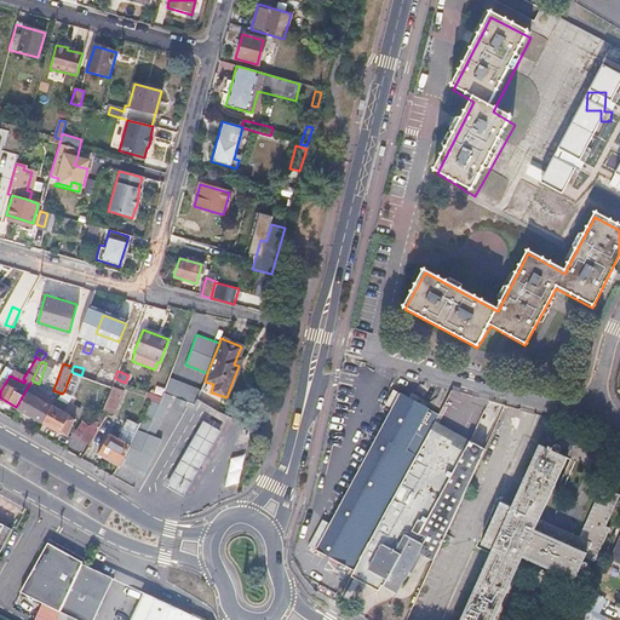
[(72,372),(64,391),(74,395),(81,375),(72,372)]
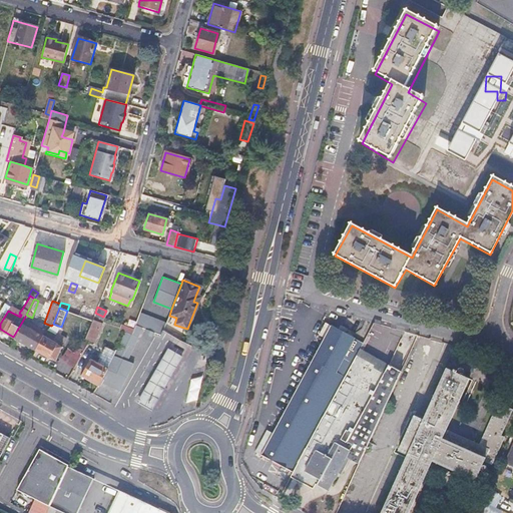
[(101,322),(103,317),(95,313),(91,322),(86,335),(85,338),(94,342),(102,323),(101,322)]
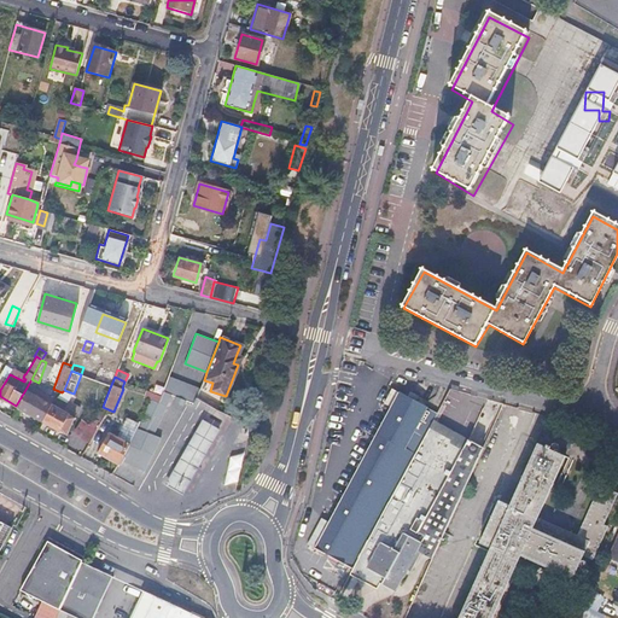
[(163,391),(170,394),(194,403),(197,398),(200,388),(169,377),(163,391)]
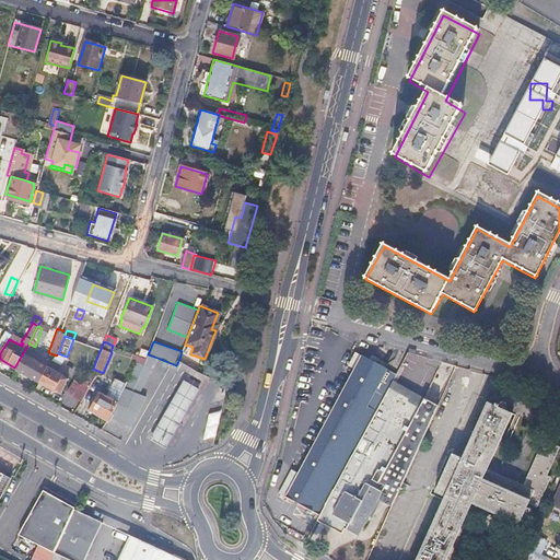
[(89,362),(94,365),(100,351),(94,348),(89,362)]
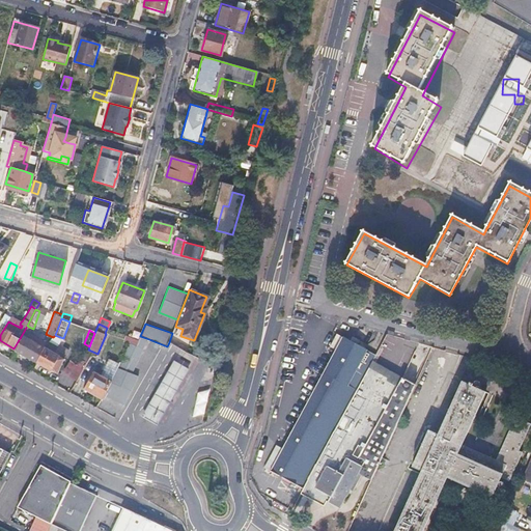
[(23,333),(14,348),(38,361),(47,345),(23,333)]
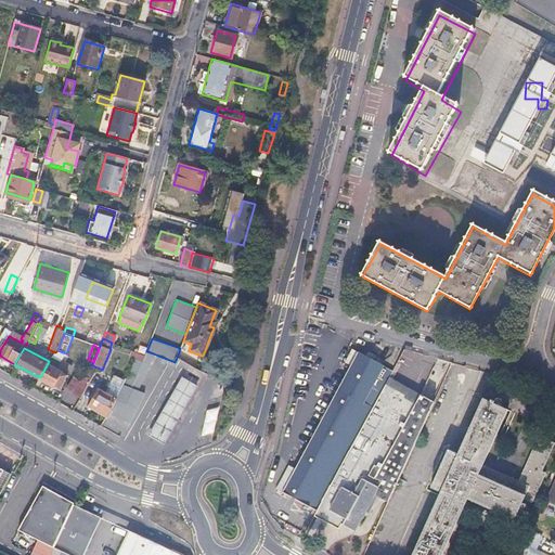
[(143,362),(150,365),(153,353),(146,351),(143,362)]
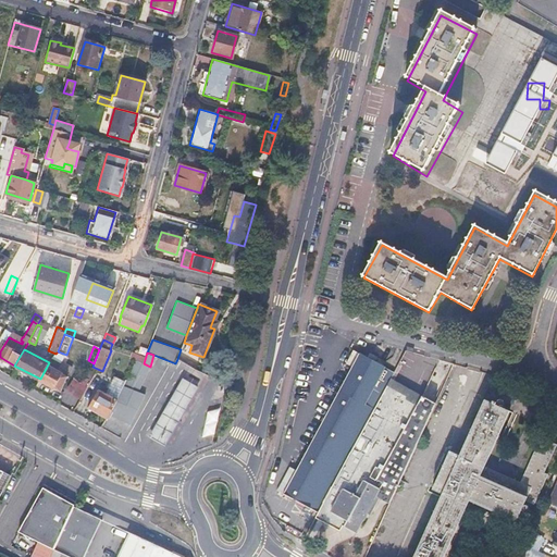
[(311,508),(316,499),(322,503),(325,496),(331,486),(390,379),(393,372),(359,355),(285,494),(311,508)]
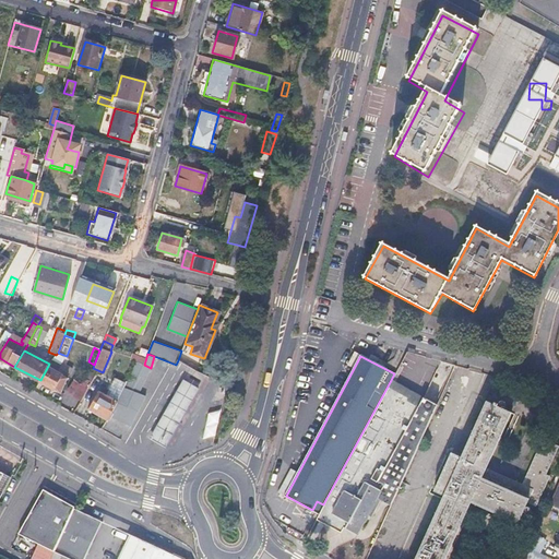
[(49,364),(40,380),(63,393),(75,360),(71,358),(67,367),(52,359),(49,364)]
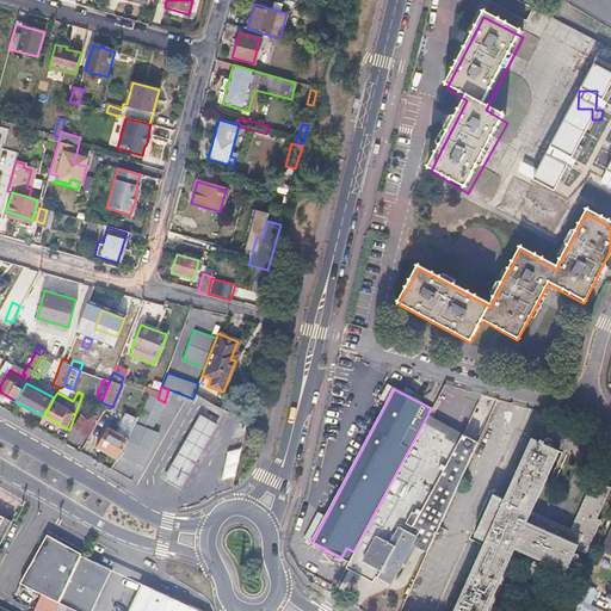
[(176,393),(173,399),(183,402),(185,397),(176,393)]
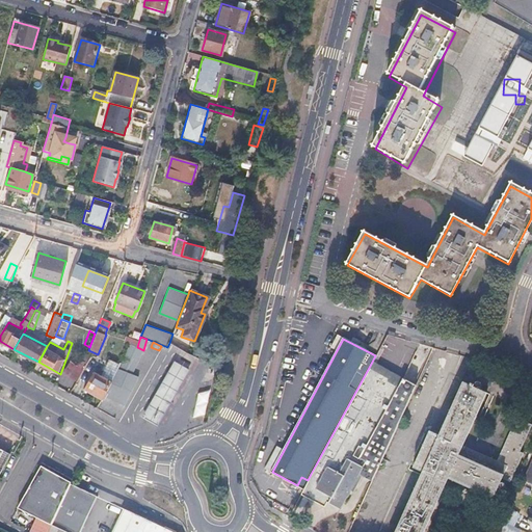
[(133,373),(143,350),(137,347),(129,344),(121,364),(112,382),(104,395),(126,405),(139,377),(133,373)]
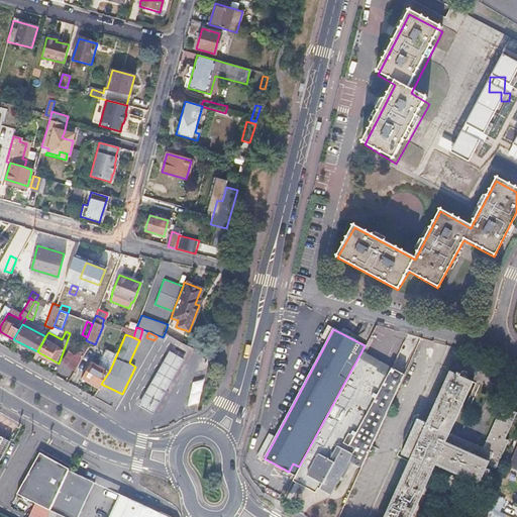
[(70,345),(61,364),(76,370),(84,351),(70,345)]
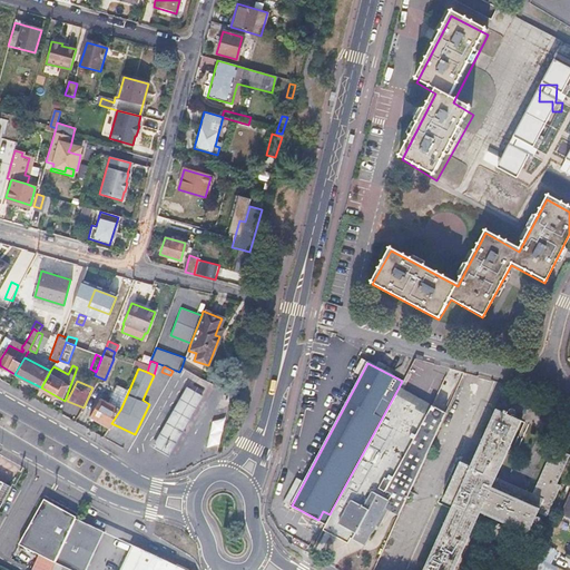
[(117,384),(109,403),(120,410),(129,390),(117,384)]
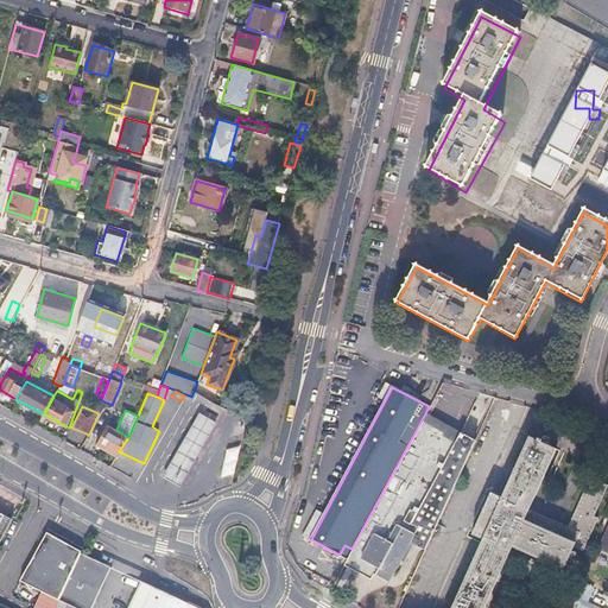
[(201,413),(168,475),(183,483),(215,422),(201,413)]
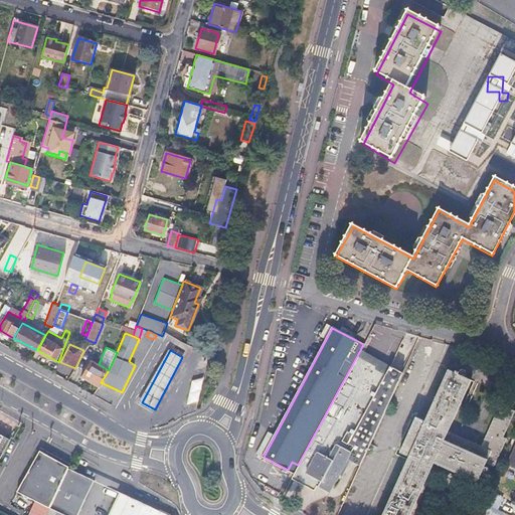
[(360,350),(306,450),(301,459),(310,464),(322,442),(324,443),(304,482),(328,495),(337,479),(340,481),(349,466),(358,471),(402,372),(389,365),(360,350)]
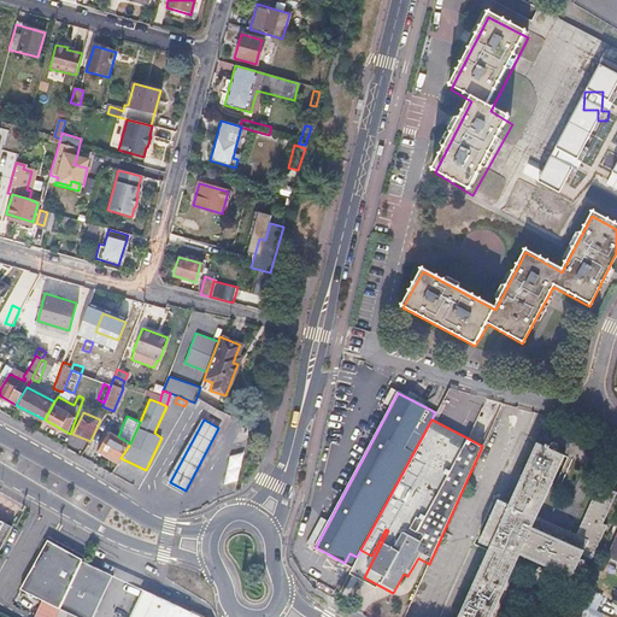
[(121,458),(130,444),(118,436),(110,432),(99,451),(118,462),(121,458)]
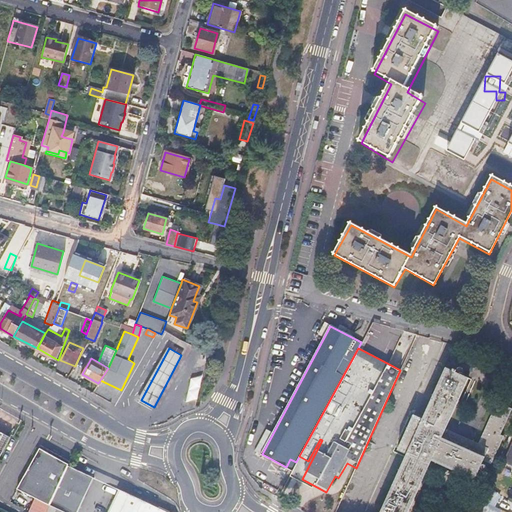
[(406,511),(430,461),(473,480),(481,462),(489,465),(501,439),(498,437),(510,411),(497,405),(478,446),(444,431),(467,382),(444,371),(421,422),(413,418),(397,452),(406,456),(380,511),(406,511)]
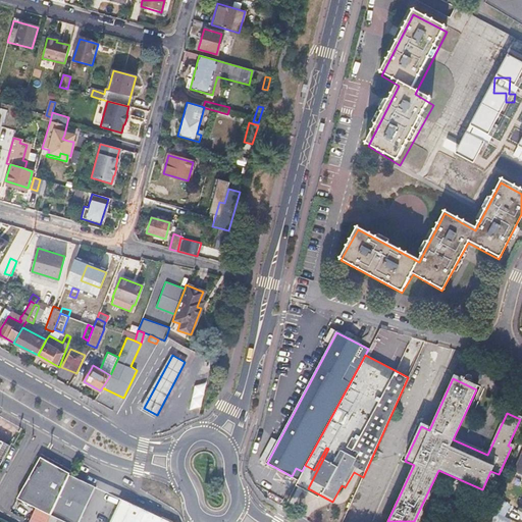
[(205,383),(193,387),(186,413),(200,409),(205,383)]
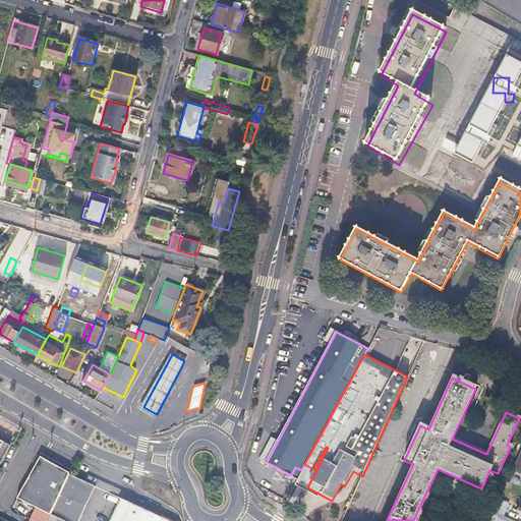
[(0,465),(11,446),(0,440),(0,465)]
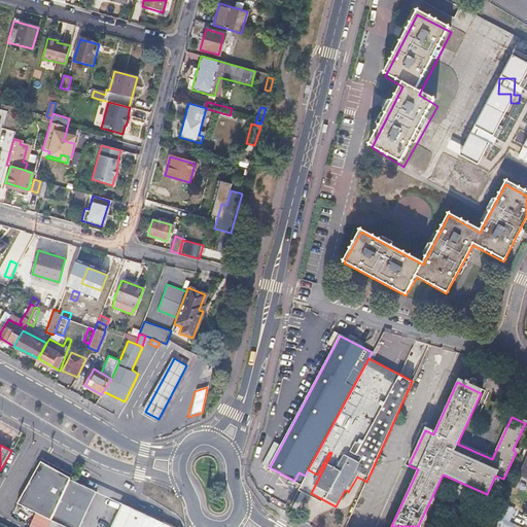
[(18,500),(49,519),(69,478),(70,477),(40,460),(18,500)]
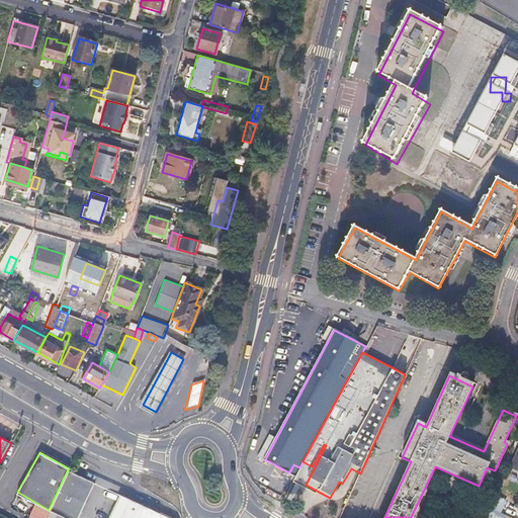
[(68,469),(49,510),(67,517),(76,517),(93,482),(68,469)]
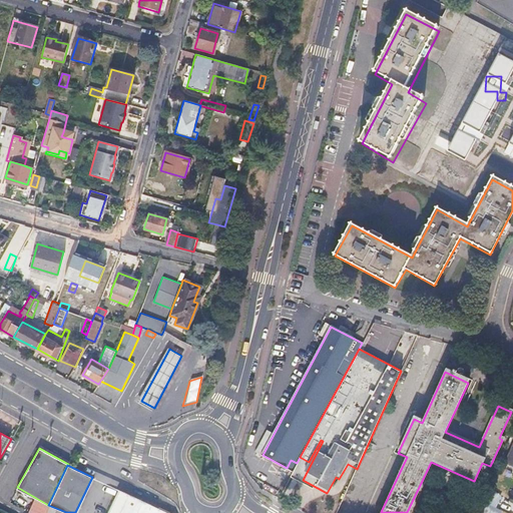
[(162,512),(119,492),(108,512),(162,512)]
